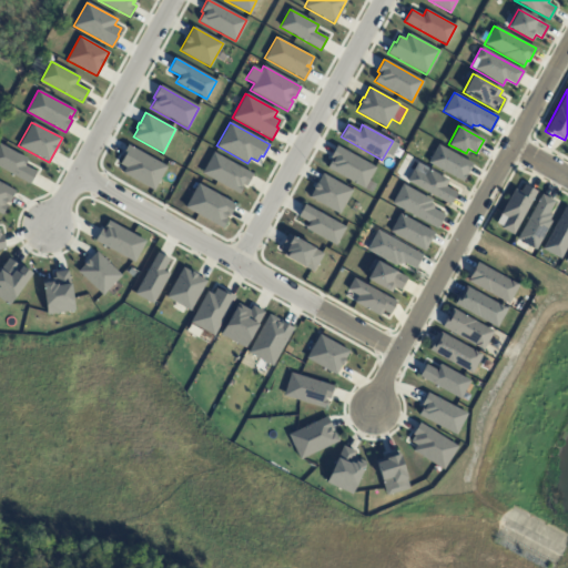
[(0,144),(28,159),(24,165),(36,172),(29,184),(0,169),(0,144)]
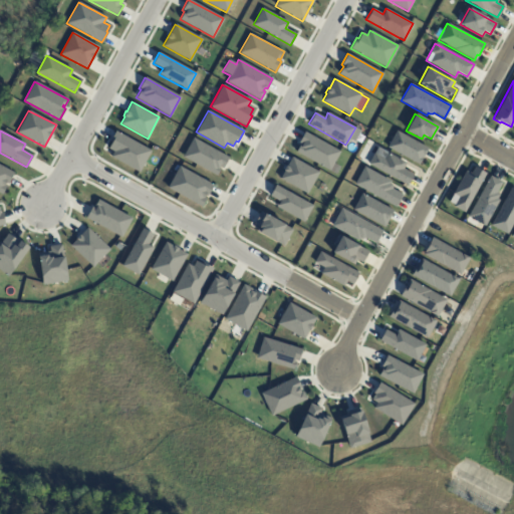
[(115,131),(109,141),(111,142),(107,149),(112,152),(110,157),(139,173),(151,151),(115,131)]
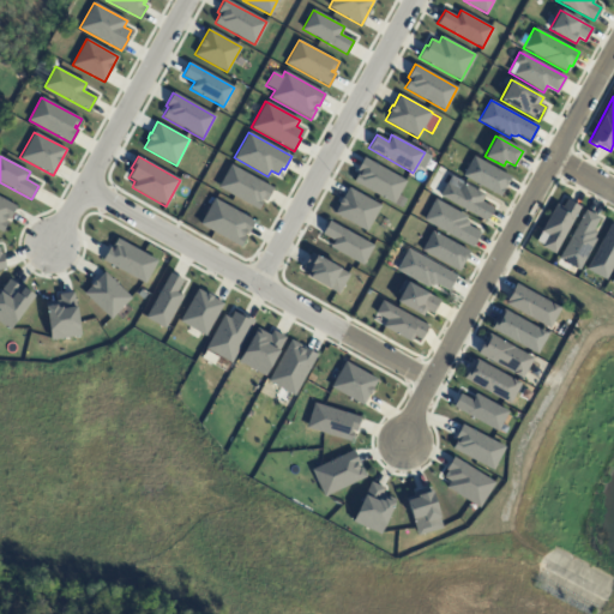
[(474,156),(463,176),(500,197),(511,176),(474,156)]
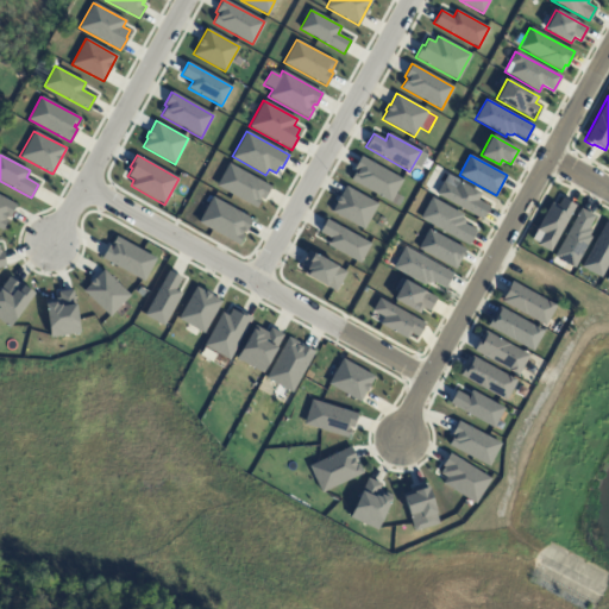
[(360,156),(353,169),(356,170),(350,180),(390,202),(403,180),(360,156)]
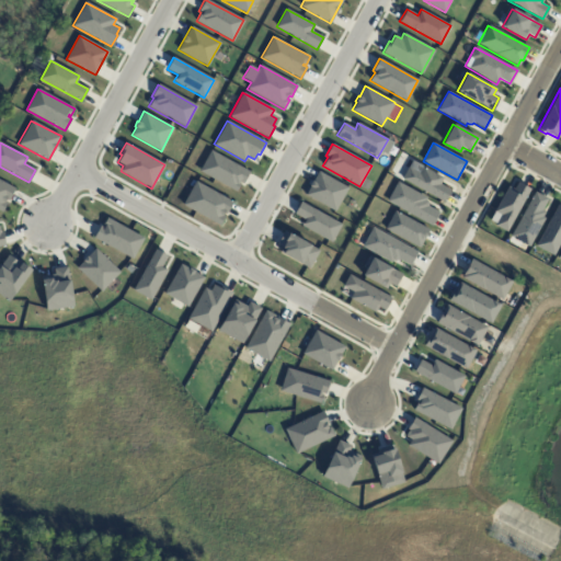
[(210,150),(198,171),(236,192),(240,184),(239,183),(239,182),(243,184),(250,171),(210,150)]
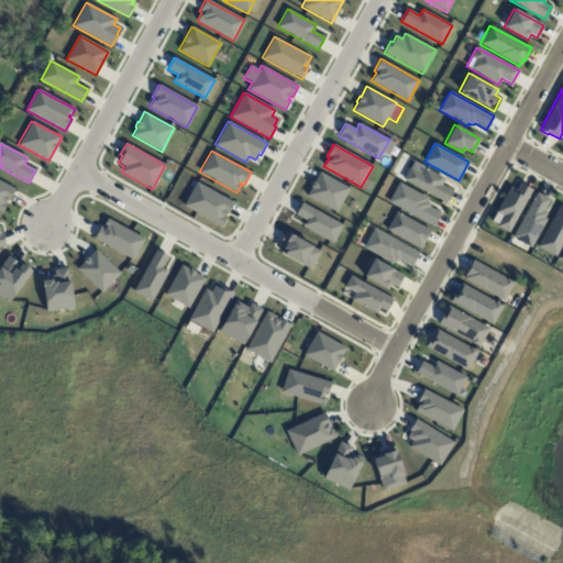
[(414,161),(404,179),(445,202),(452,190),(441,185),(444,179),(423,167),(423,166),(414,161)]
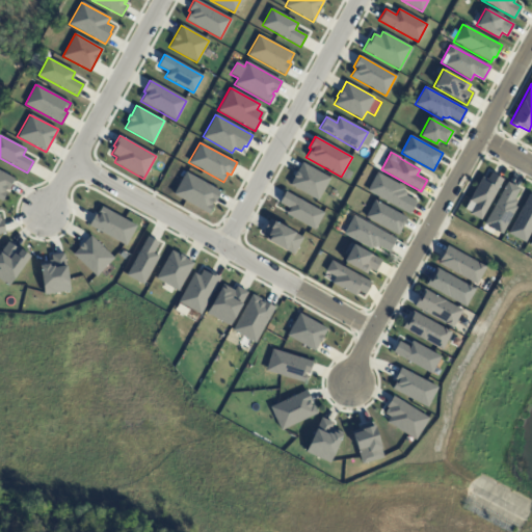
[(301,162),(296,171),(295,171),(293,177),(293,178),(289,185),(317,201),(329,178),(301,162)]
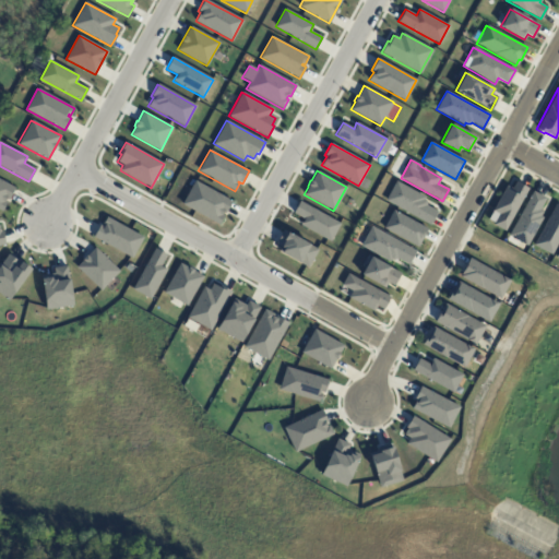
[(0,179),(15,188),(9,200),(6,199),(3,202),(6,204),(1,212),(0,211),(0,179)]
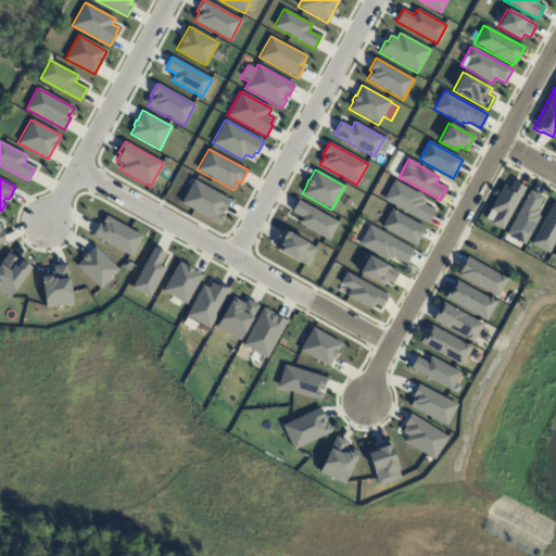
[(230,200),(224,212),(222,211),(219,214),(222,215),(217,224),(180,203),(193,179),(230,200)]
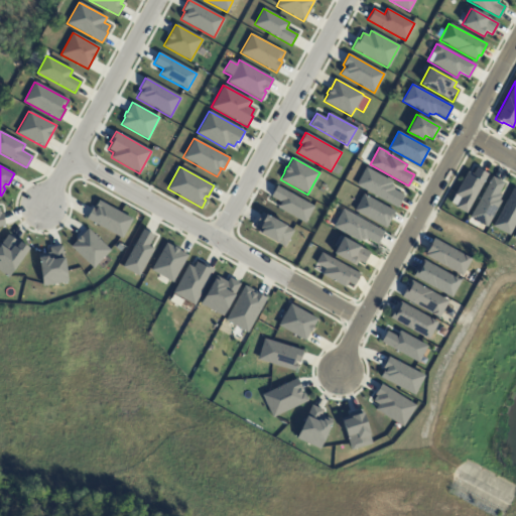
[(366,167),(356,184),(397,208),(404,196),(393,189),(394,186),(390,184),(392,182),(366,167)]
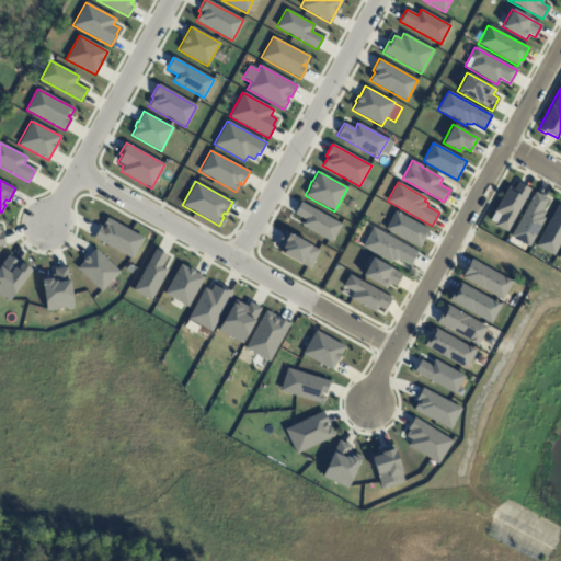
[(517,183),(514,189),(508,186),(490,220),(495,224),(494,226),(506,232),(529,190),(517,183)]
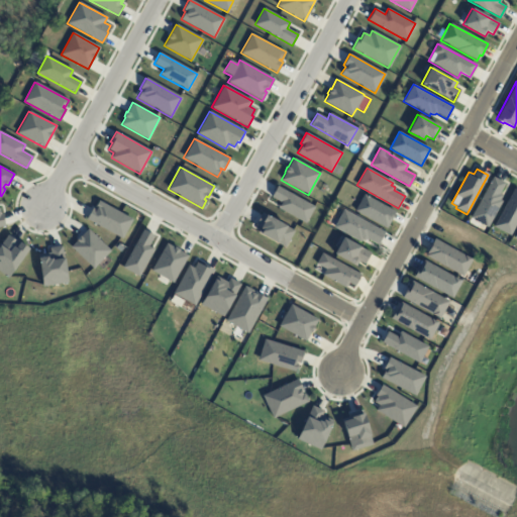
[(493,177),(470,218),(487,227),(502,201),(500,200),(502,196),(499,194),(504,184),(493,177)]
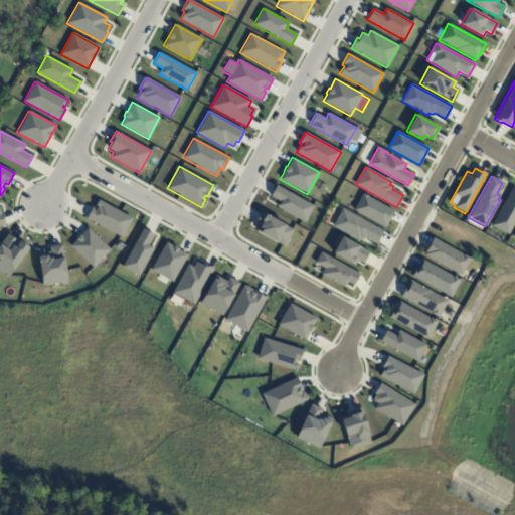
[(276,185),(270,196),(280,201),(277,207),(304,222),(313,206),(276,185)]
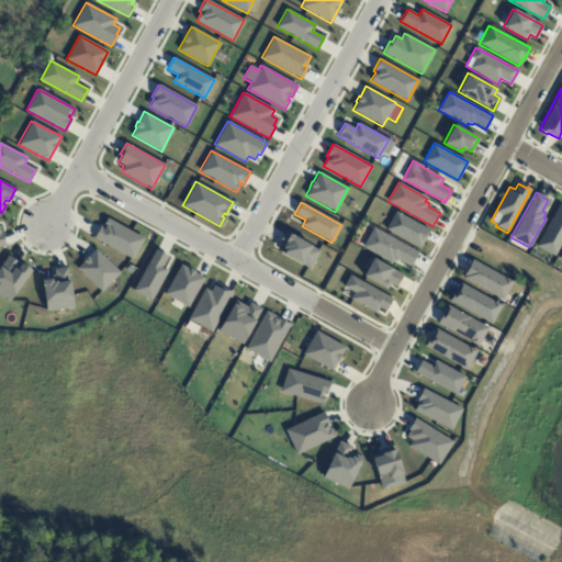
[(561,208),(561,240),(553,257),(535,246),(558,205),(561,208)]
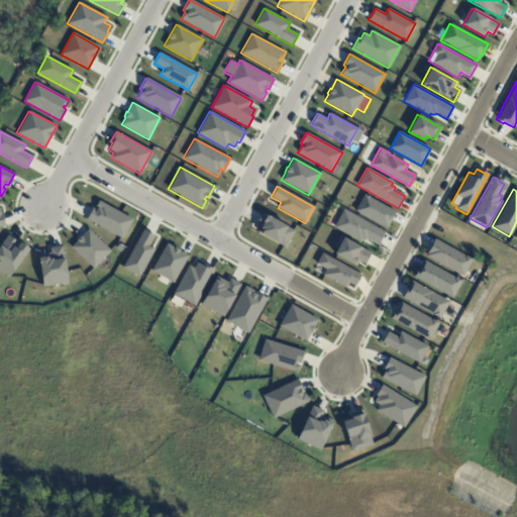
[(395,212),(386,228),(354,211),(364,194),(395,212)]
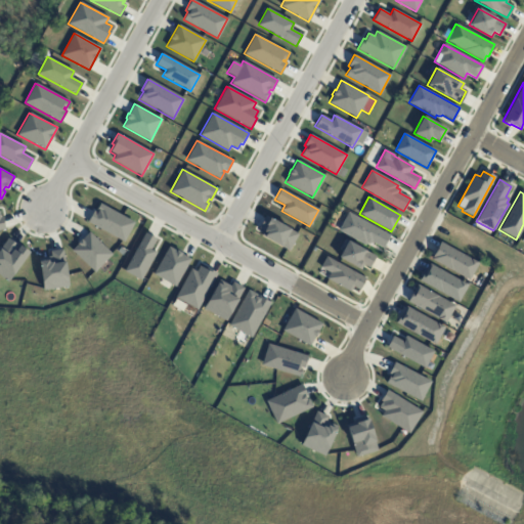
[(99,204),(95,212),(93,211),(87,222),(124,243),(134,223),(99,204)]
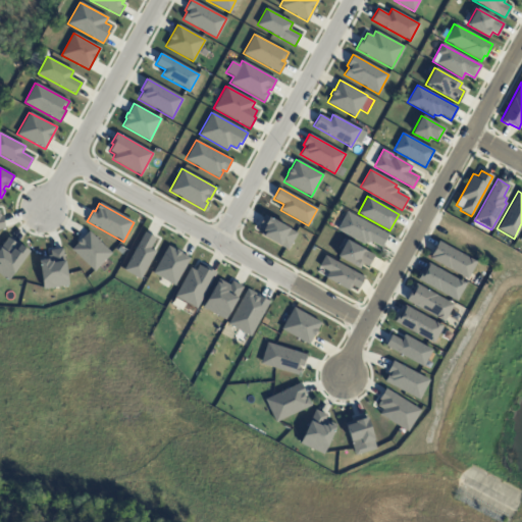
[(347,211),(336,229),(363,244),(365,242),(367,243),(369,243),(370,242),(381,247),(387,235),(347,211)]
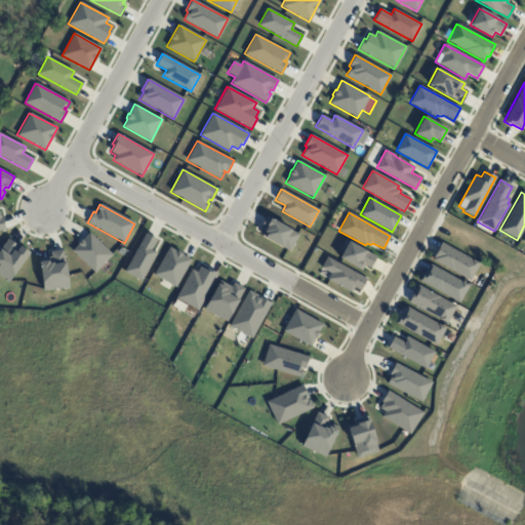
[(266,216),(258,230),(266,234),(264,238),(289,251),(298,234),(266,216)]
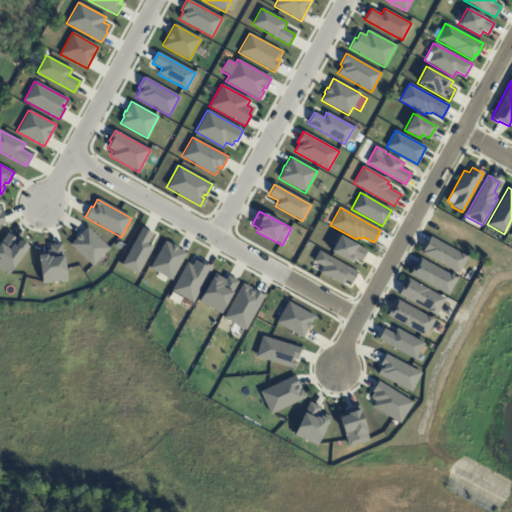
[(87,227),(80,234),(79,234),(75,238),(76,239),(70,245),(92,265),(109,248),(87,227)]
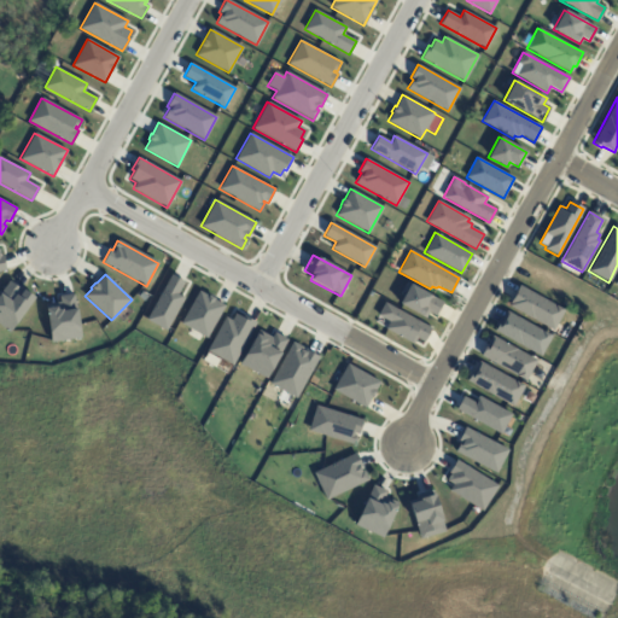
[(184,283),(178,295),(184,298),(165,331),(145,320),(170,275),(184,283)]
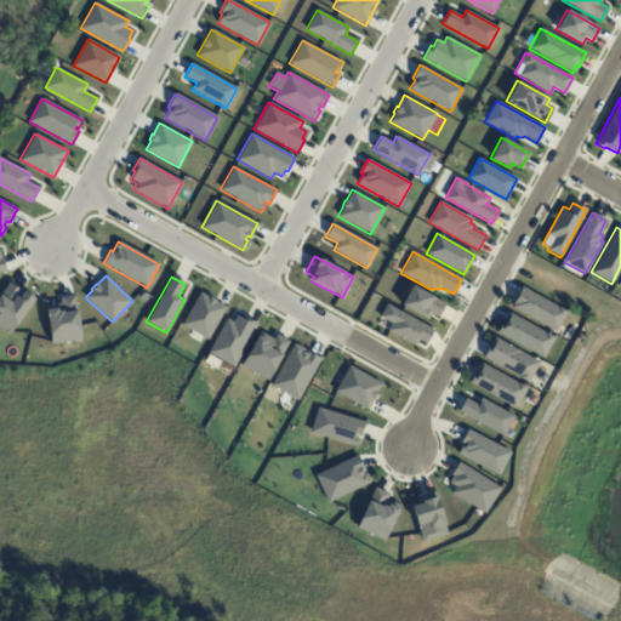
[(0,295),(9,283),(23,292),(23,291),(34,298),(10,334),(0,326),(0,295)]
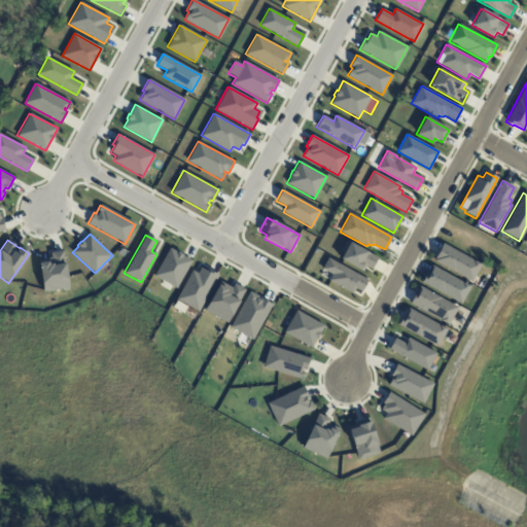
[(346,240),(342,249),(345,251),(340,258),(362,272),(365,267),(372,270),(378,257),(346,240)]
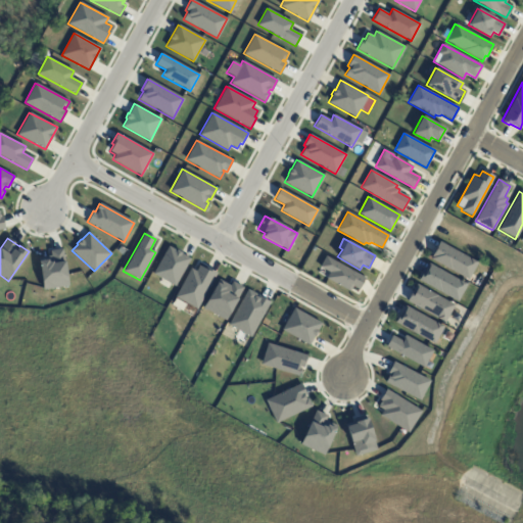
[(439,242),(430,258),(468,280),(477,263),(439,242)]
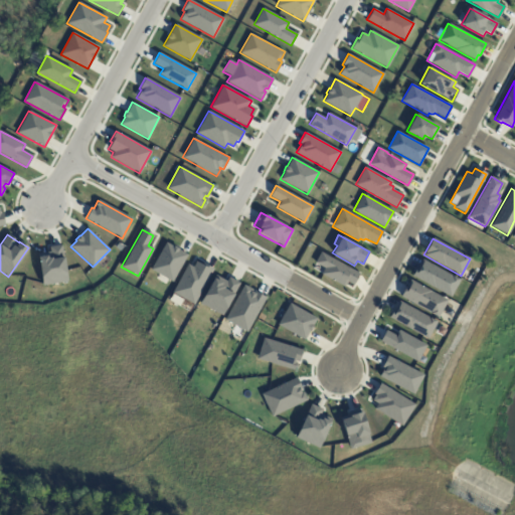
[(118,243),(115,246),(120,251),(123,247),(118,243)]
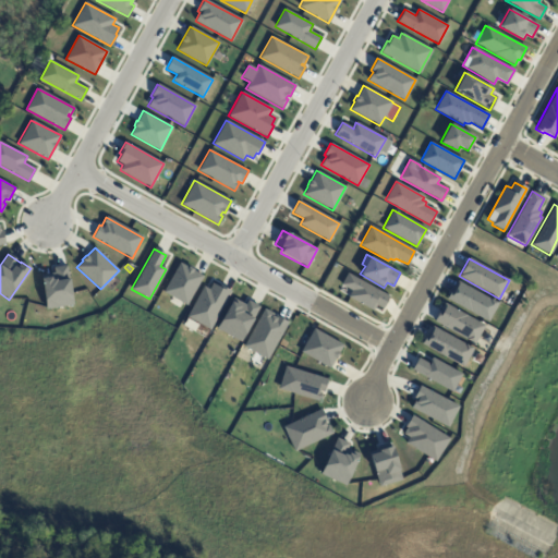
[(180,264),(164,292),(186,305),(203,277),(193,270),(193,269),(187,266),(186,267),(180,264)]
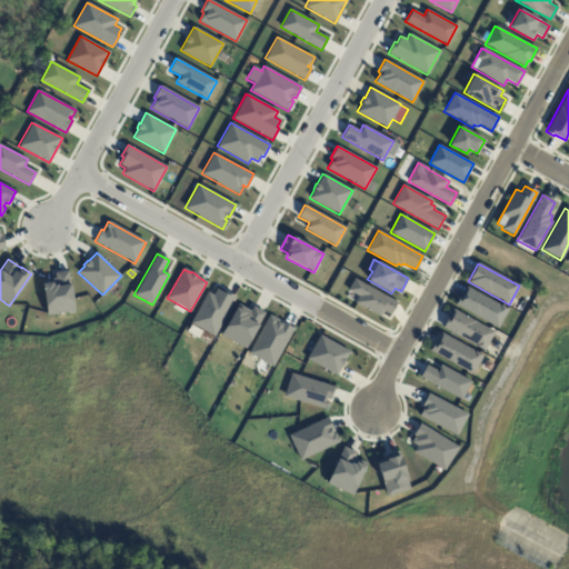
[(68,270),(55,272),(55,278),(41,280),(47,316),(75,311),(68,270)]
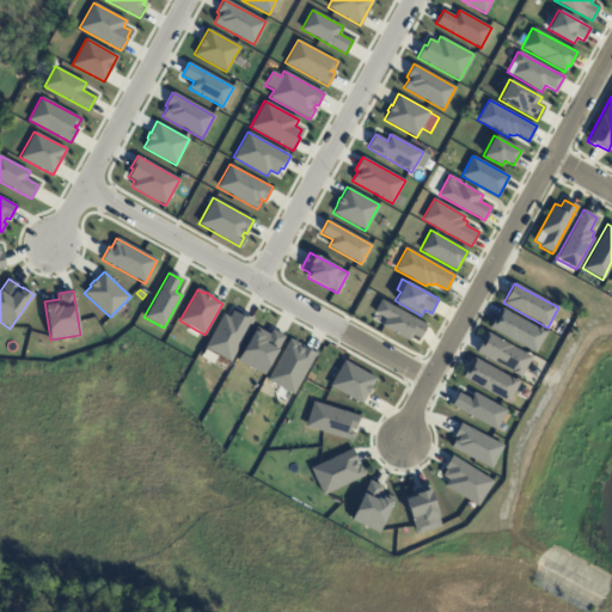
[(381,300),(374,312),(385,318),(381,325),(409,341),(412,335),(420,338),(427,325),(381,300)]
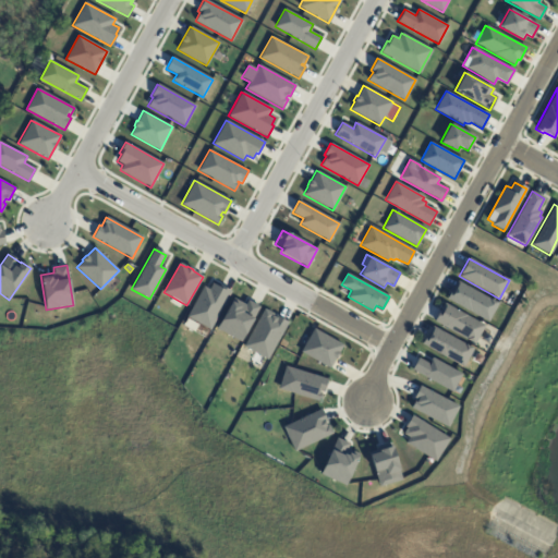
[(457,281),(451,292),(450,292),(446,299),(488,322),(498,303),(457,281)]
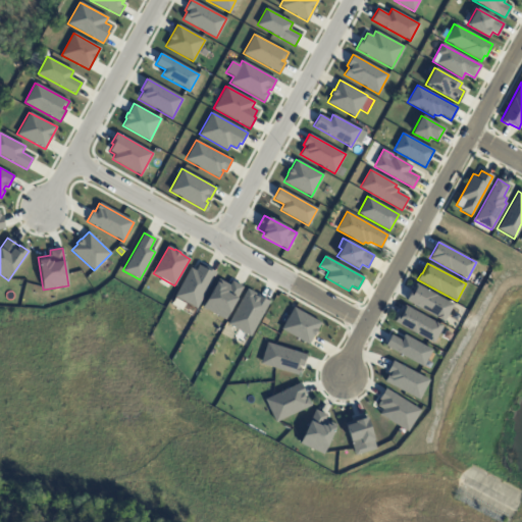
[(190,267),(173,297),(196,309),(216,272),(205,266),(204,268),(198,265),(195,270),(190,267)]
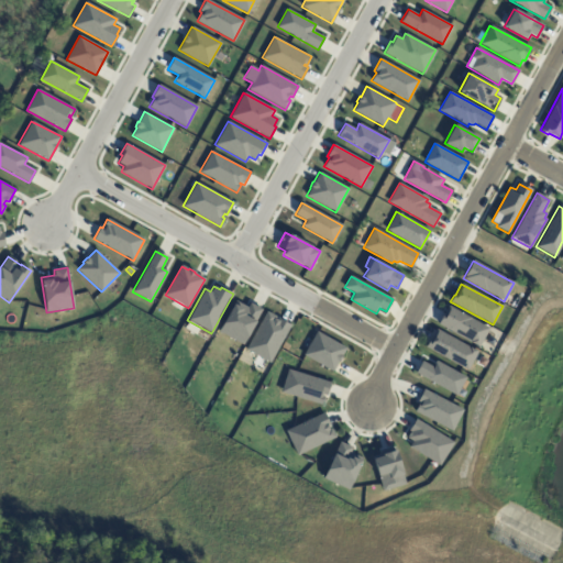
[(250,302),(247,307),(235,300),(219,331),(243,344),(262,309),(250,302)]
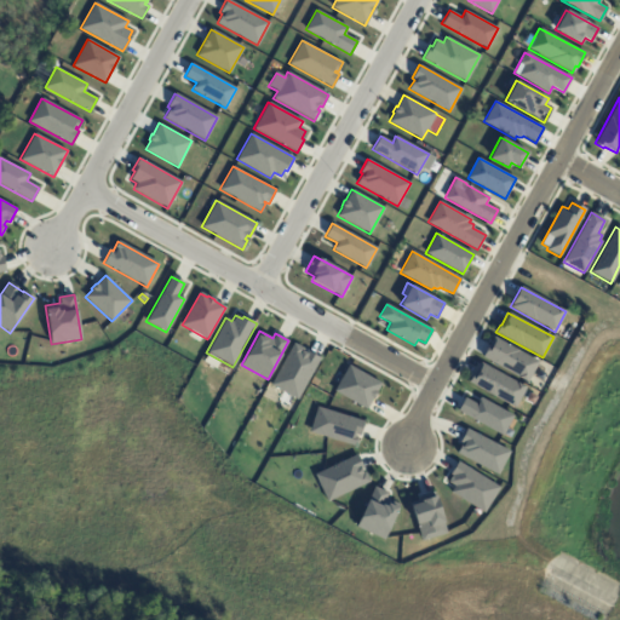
[(493,337),(481,357),(527,383),(539,361),(493,337)]
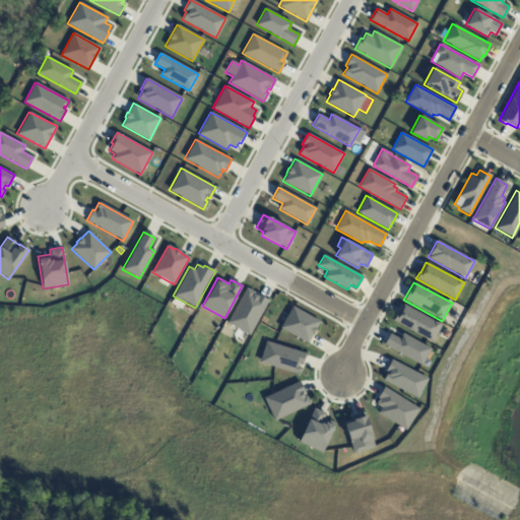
[(254,293),(253,295),(256,297),(257,295),(268,301),(249,335),(226,323),(246,288),(254,293)]
